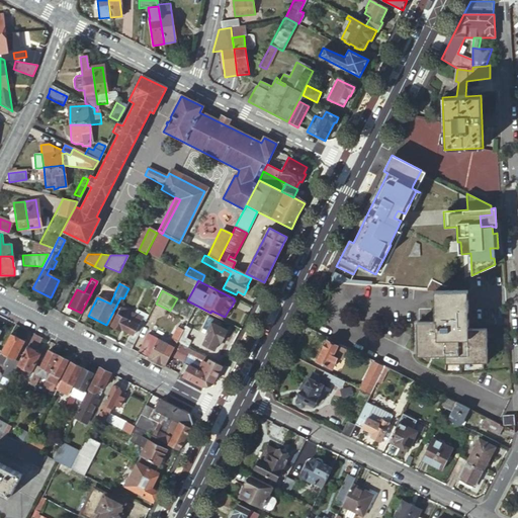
[(469,314),(469,290),(433,292),(434,321),(436,321),(436,324),(417,324),(418,358),(446,357),(446,364),(461,363),(488,362),(487,329),(467,330),(467,327),(470,327),(469,314)]
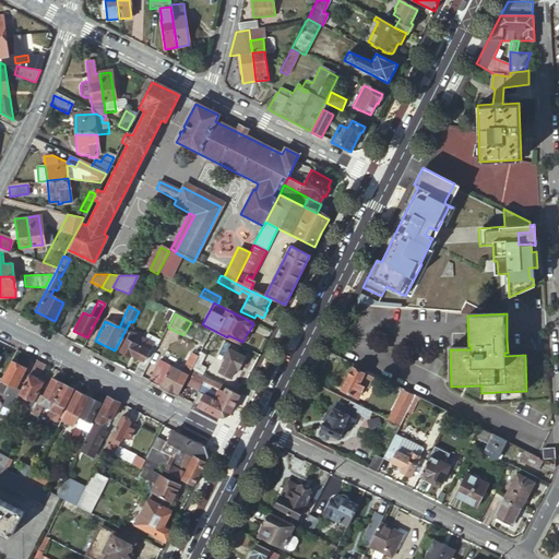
[(132,373),(140,378),(156,347),(130,334),(120,353),(128,357),(129,356),(139,360),(132,373)]
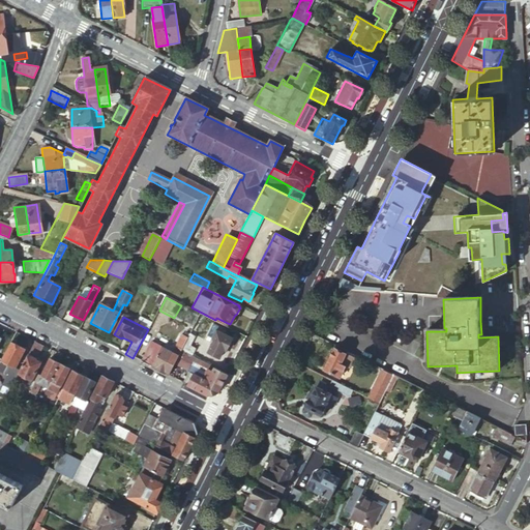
[(215,331),(211,339),(209,343),(211,344),(207,353),(218,358),(223,351),(225,352),(231,339),(223,334),(225,332),(218,328),(217,331),(215,331)]
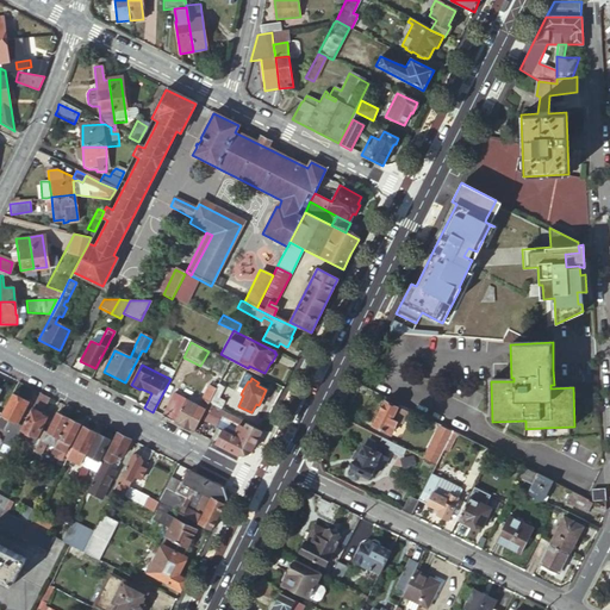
[(161,416),(193,433),(200,419),(207,404),(215,388),(207,385),(197,406),(173,393),(161,416)]
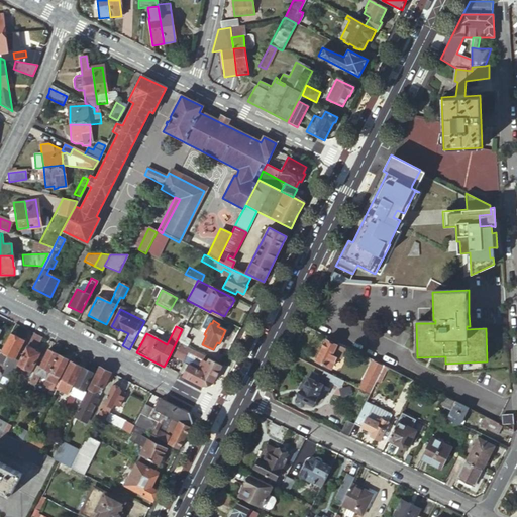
[(182,329),(176,342),(186,347),(189,340),(184,338),(189,329),(184,326),(182,329)]
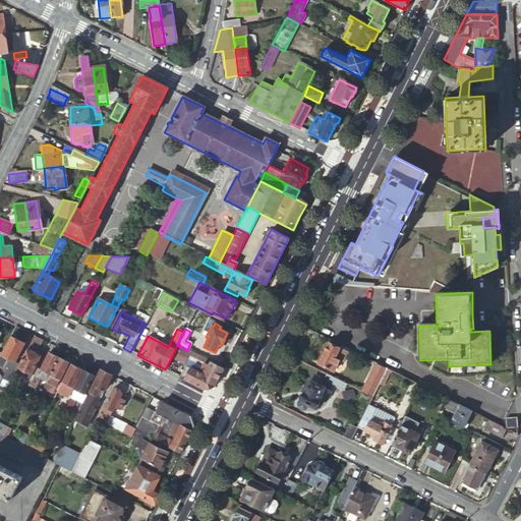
[(302,343),(321,351),(327,337),(308,329),(302,343)]
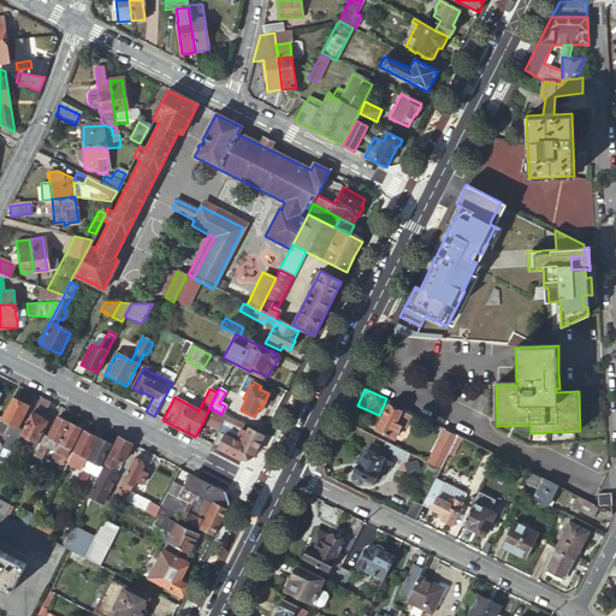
[(1,419),(0,421),(0,432),(9,437),(13,428),(10,426),(10,425),(17,428),(28,407),(12,398),(11,400),(1,419)]
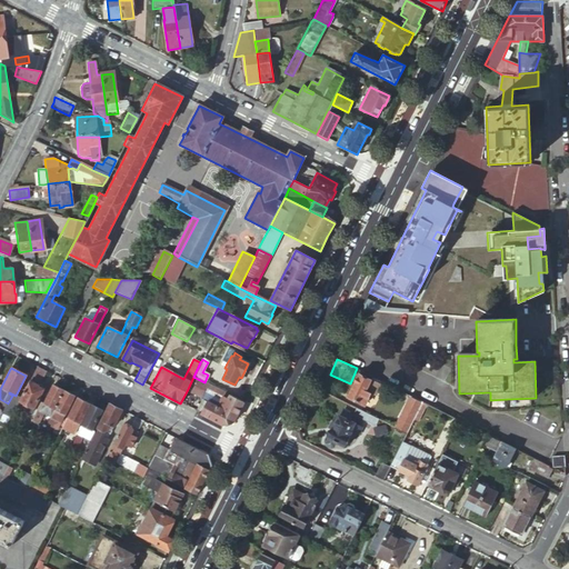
[(45,372),(37,368),(29,382),(30,382),(31,381),(37,385),(37,386),(38,387),(45,372)]
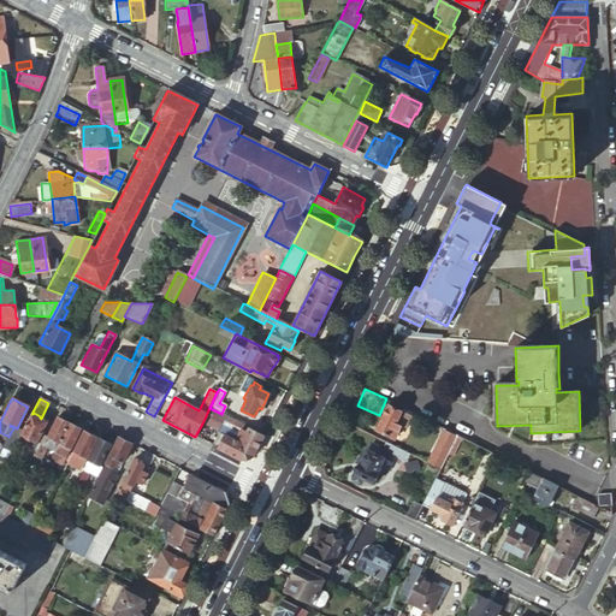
[(389,404),(377,428),(396,437),(398,430),(401,431),(404,424),(397,420),(402,412),(389,404)]
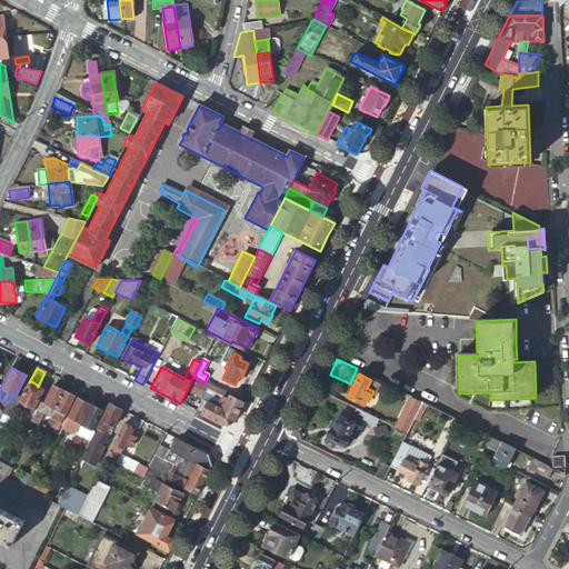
[(233,421),(243,402),(205,382),(193,377),(187,391),(207,401),(200,415),(222,426),(233,421)]
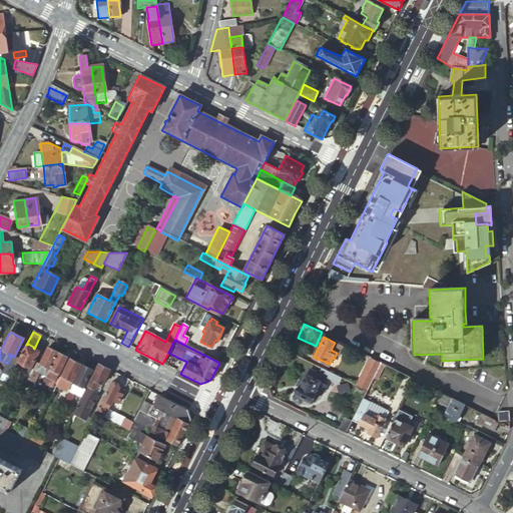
[(26,345),(21,354),(26,357),(23,363),(22,363),(19,367),(23,369),(25,365),(33,370),(36,364),(33,362),(39,351),(34,349),(33,348),(33,347),(28,344),(27,345),(26,345)]
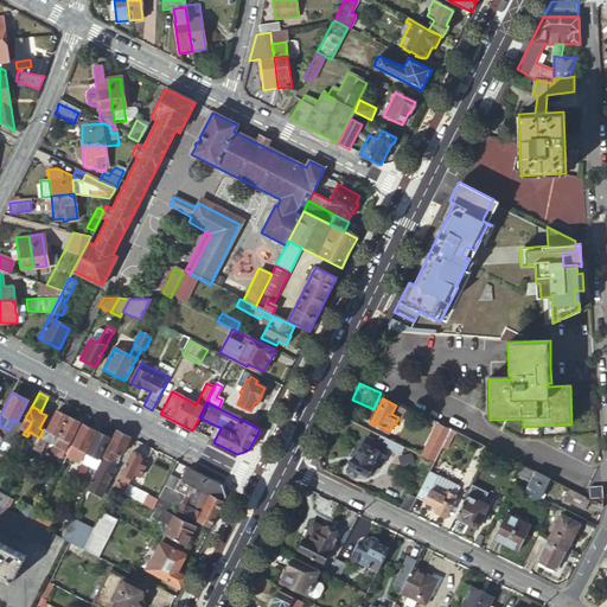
[(46,432),(43,430),(39,438),(33,451),(40,454),(50,435),(57,439),(69,417),(57,411),(46,432)]
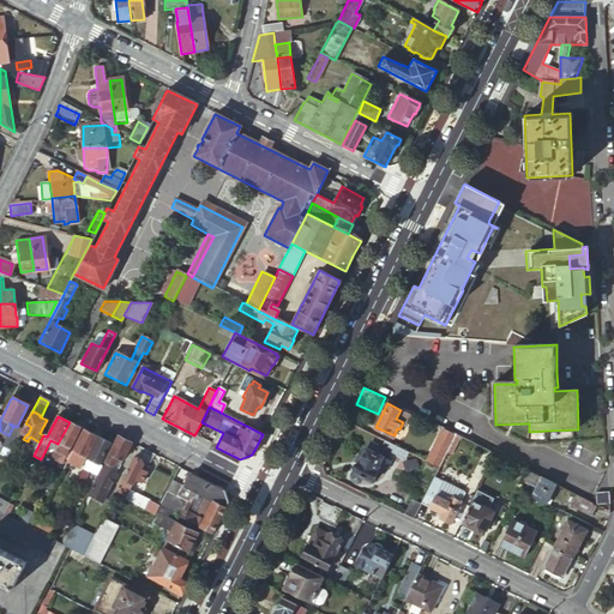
[(70,422),(58,444),(54,451),(50,459),(61,464),(80,428),(70,422)]
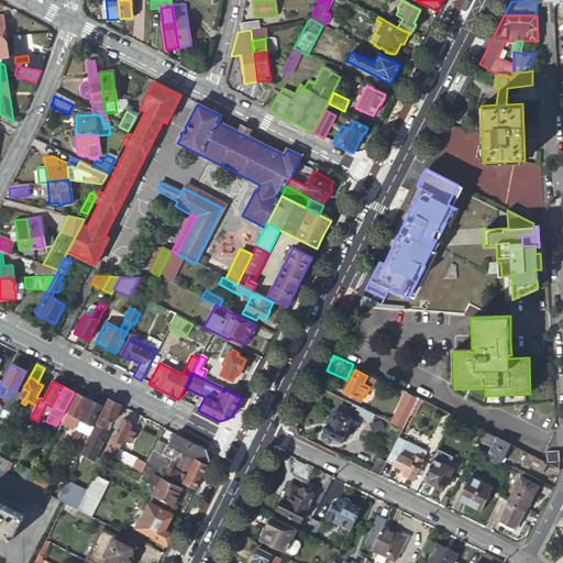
[(419,398),(405,390),(389,421),(404,429),(411,415),(419,398)]
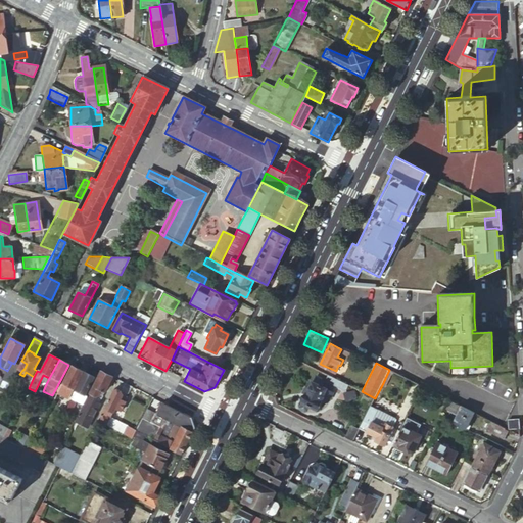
[(70,366),(61,384),(73,389),(83,372),(70,366)]
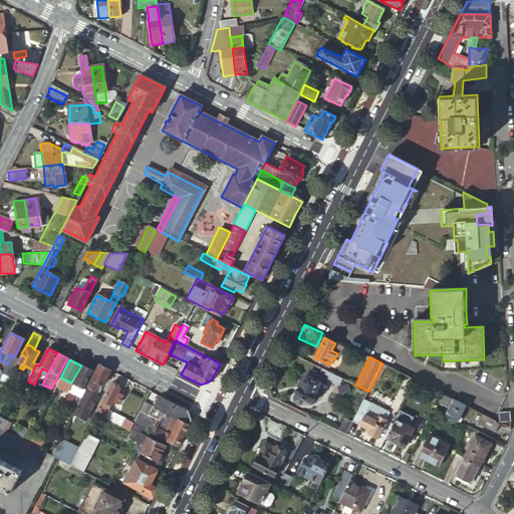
[(387,364),(382,363),(375,378),(378,380),(387,364)]
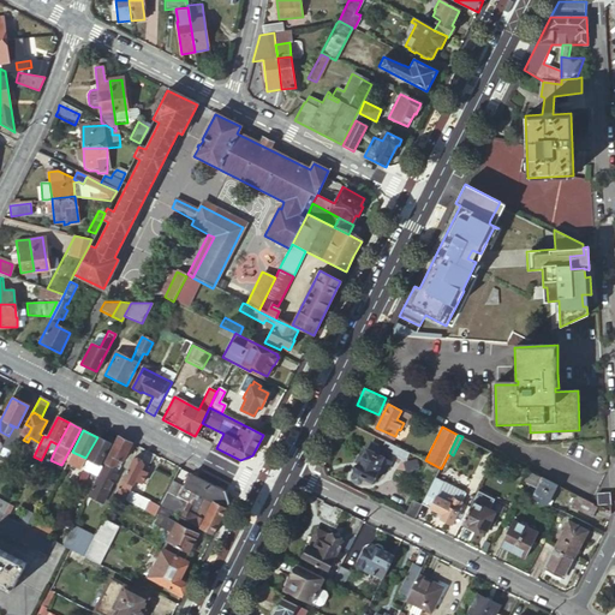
[(131,445),(118,437),(102,467),(97,478),(88,496),(102,503),(115,477),(108,473),(111,469),(117,467),(117,465),(119,466),(121,463),(123,463),(131,445)]
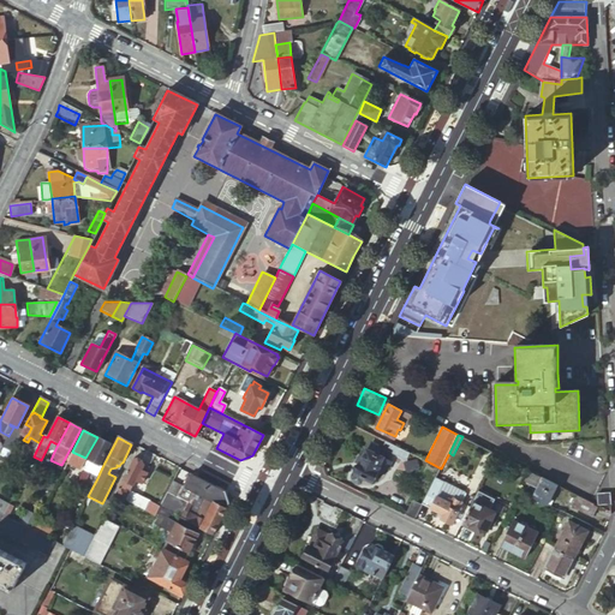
[(100,439),(84,467),(78,481),(77,482),(83,485),(89,473),(97,478),(102,467),(100,466),(111,445),(100,439)]
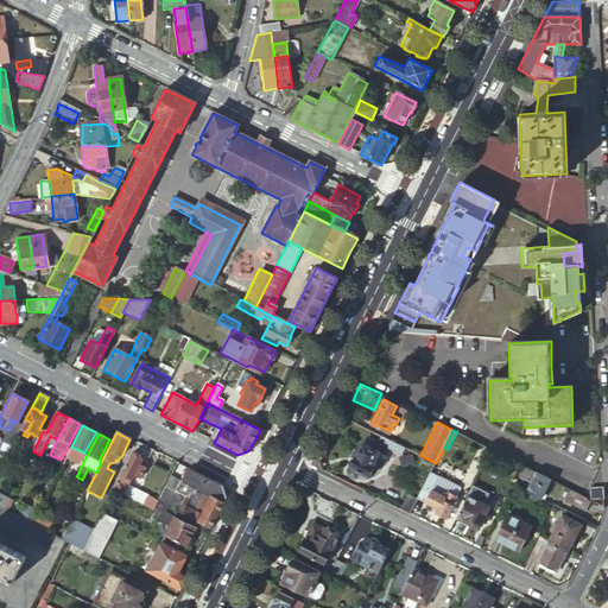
[(353,464),(349,470),(350,473),(355,475),(358,475),(360,469),(369,474),(374,466),(375,466),(379,464),(380,462),(382,464),(386,456),(377,451),(379,448),(372,445),(374,439),(374,437),(369,435),(367,436),(365,441),(363,441),(352,464),(353,464)]
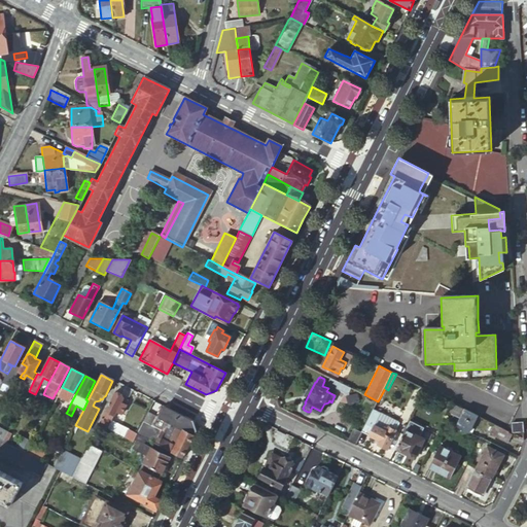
[(0,386),(0,395),(4,398),(12,383),(4,378),(0,386)]
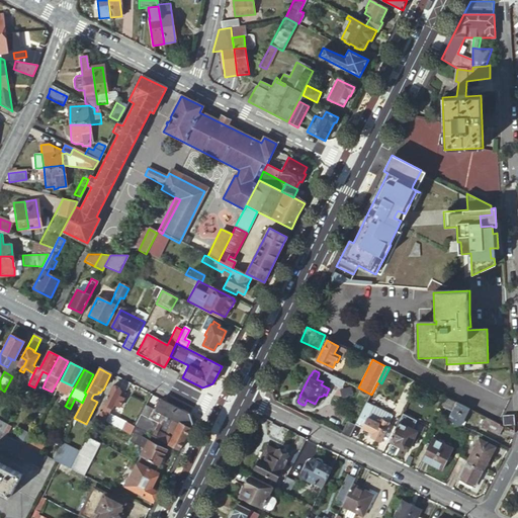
[(344,380),(324,371),(320,378),(340,389),(344,380)]
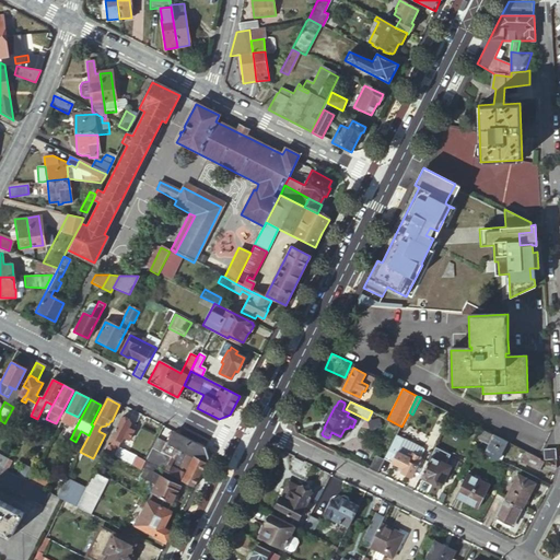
[(140,415),(126,408),(121,418),(131,423),(130,424),(135,427),(140,415)]
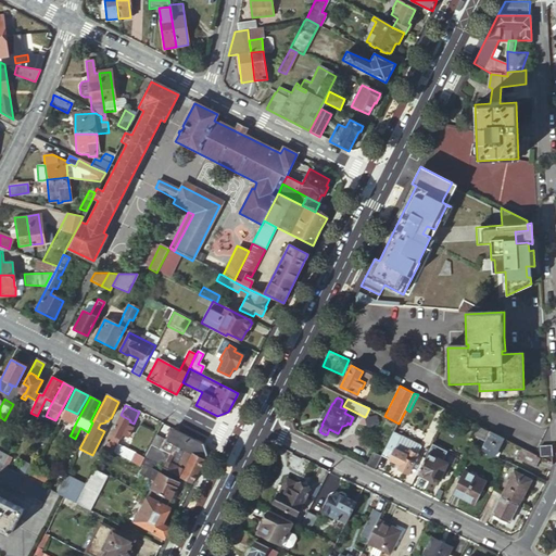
[(450,411),(446,416),(462,424),(465,419),(450,411)]
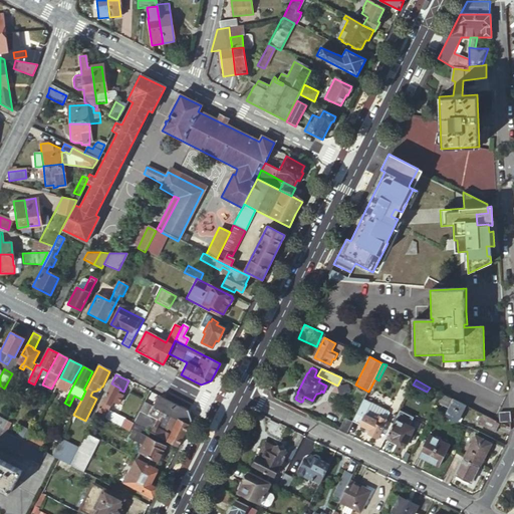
[(111,383),(98,410),(106,414),(112,403),(117,405),(124,393),(123,392),(119,390),(120,389),(111,383)]
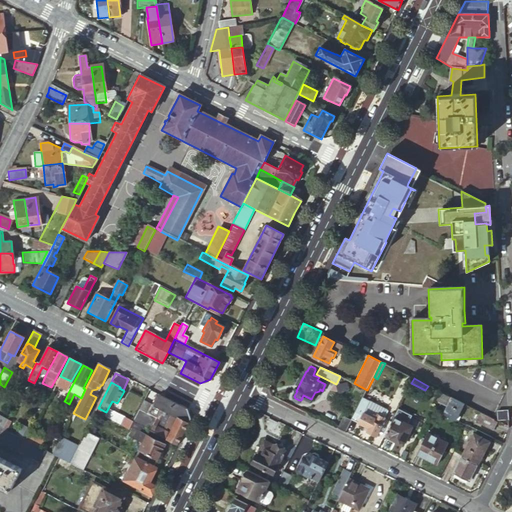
[(90,394),(96,397),(102,385),(101,385),(99,388),(97,387),(97,389),(92,390),(90,394)]
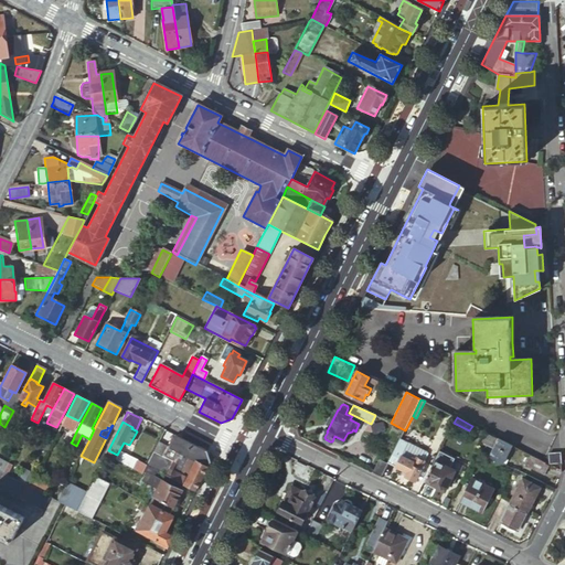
[(72,441),(77,429),(72,427),(66,438),(72,441)]
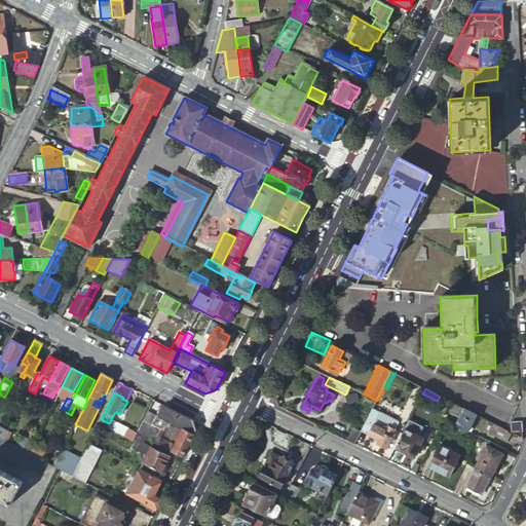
[(463,409),(453,404),(447,415),(457,421),(463,409)]
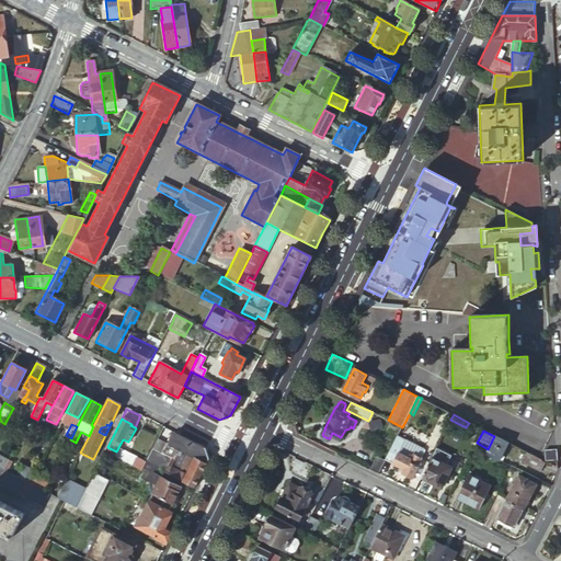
[(182,482),(194,489),(208,459),(206,449),(175,434),(169,446),(165,444),(160,454),(151,449),(145,462),(145,464),(155,469),(174,479),(179,472),(168,467),(172,459),(175,460),(180,453),(184,455),(182,459),(184,460),(182,465),(189,468),(182,482)]
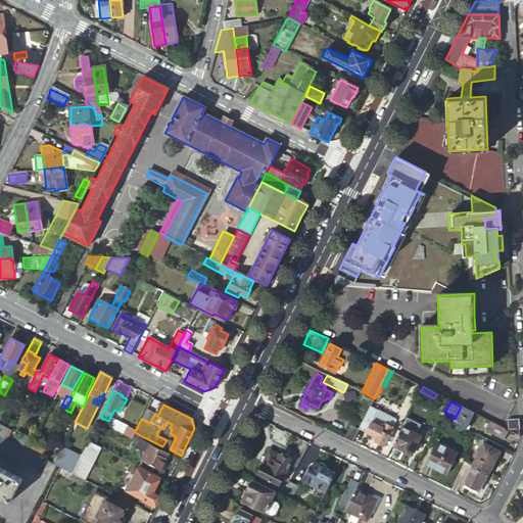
[(371,406),(360,428),(373,435),(372,437),(375,439),(375,440),(384,445),(393,427),(392,427),(395,420),(395,419),(371,406)]
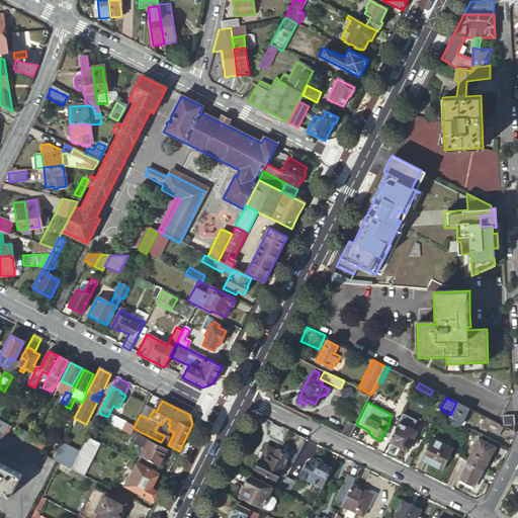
[(469,410),(456,403),(450,415),(448,418),(461,425),(469,410)]
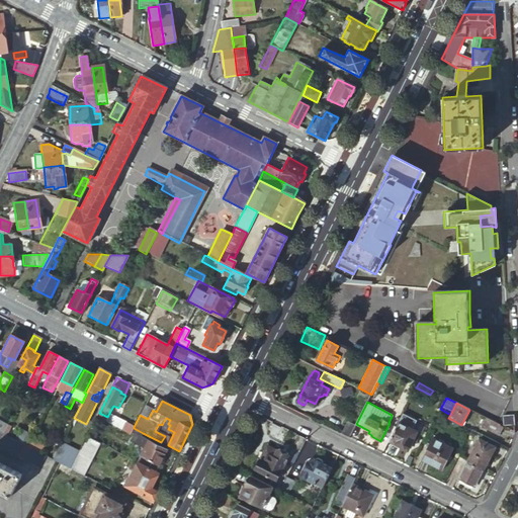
[(153,410),(145,406),(140,415),(148,419),(153,410)]
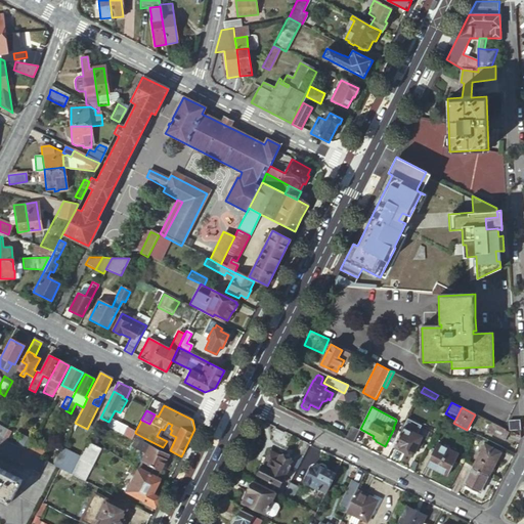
[(16,413),(7,432),(9,433),(10,430),(12,431),(13,427),(14,428),(20,416),(16,413)]
